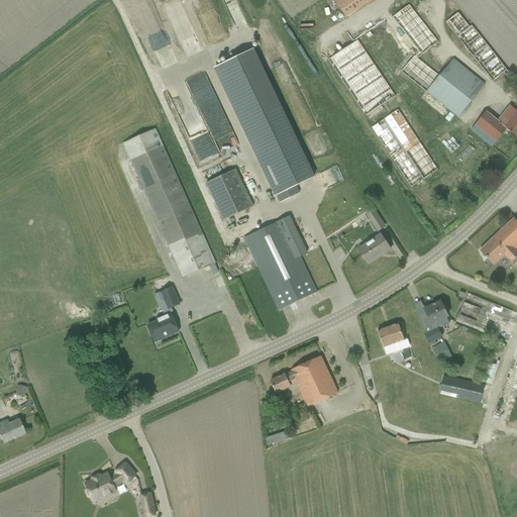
[(372,0),(332,0),(345,18),(372,0)]
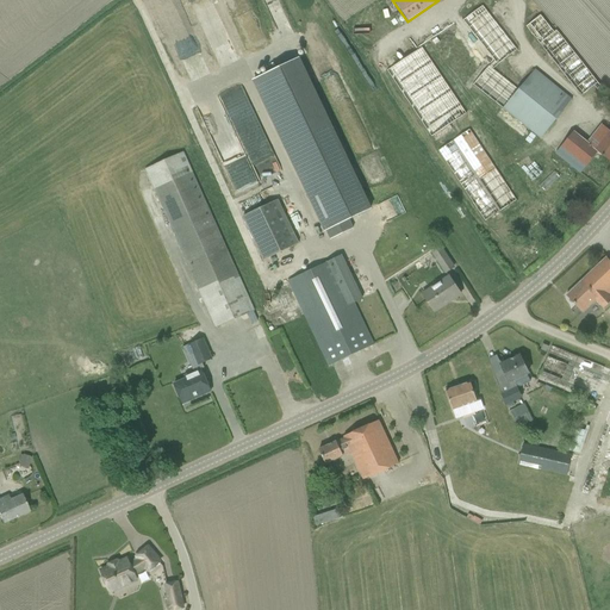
[(481,5),(461,22),(492,61),(487,66),(472,86),(502,109),(498,112),(506,119),(524,135),(528,131),(539,139),(571,99),(535,69),(517,88),(493,70),(516,50),(481,5)]
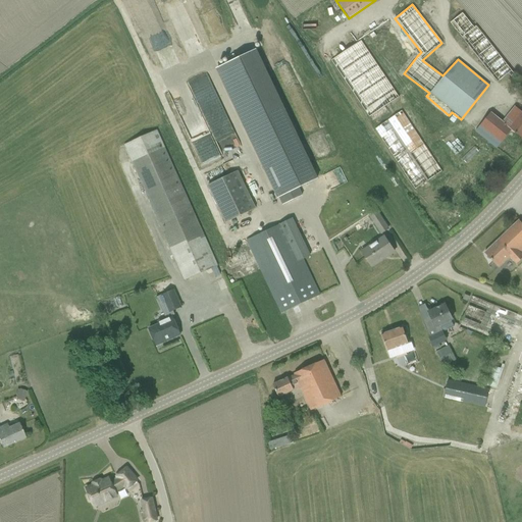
[(511,71),(463,11),(449,23),(496,83),(508,73),(511,77),(514,74),(511,71)]
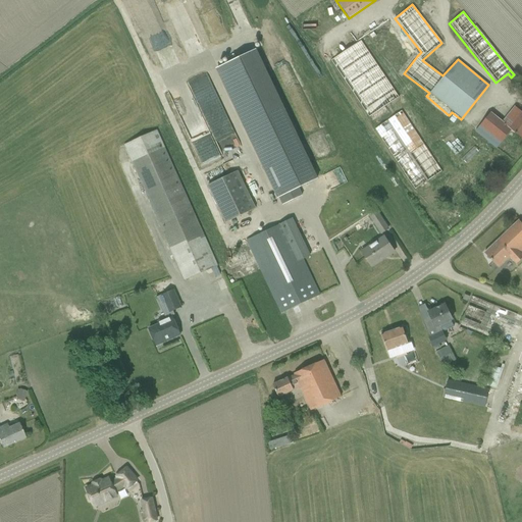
[(372,120),(377,116),(386,110),(384,107),(399,97),(360,40),(329,61),(368,117),(369,116),(372,120)]
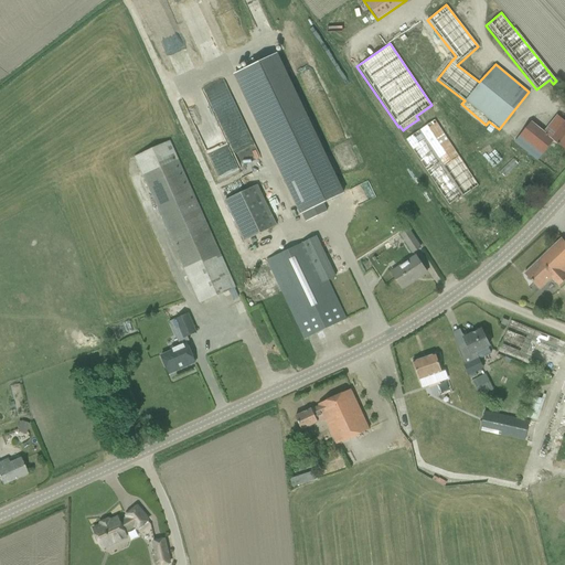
[(235,74),(306,222),(327,212),(322,204),(342,194),(276,54),(235,74)]
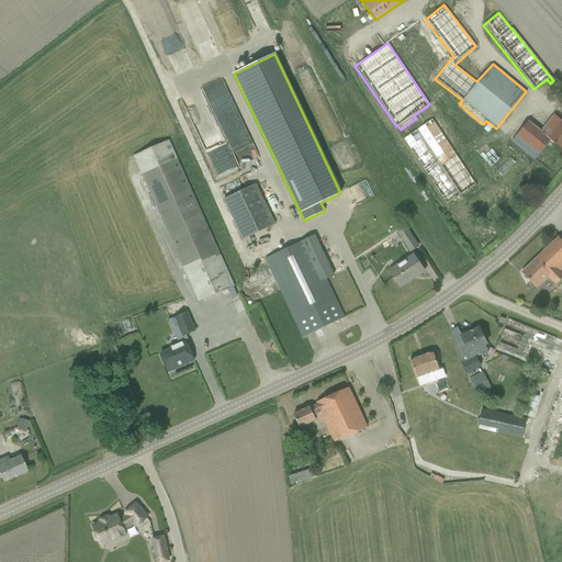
[(258,160),(236,104),(213,114),(203,88),(182,96),(214,177),(258,160)]
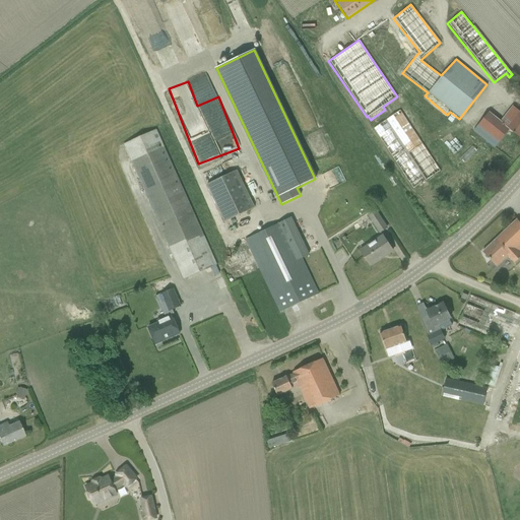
[(474,131),(486,141),(495,147),(509,130),(519,138),(519,112),(518,111),(513,107),(506,115),(501,123),(489,113),(474,131)]
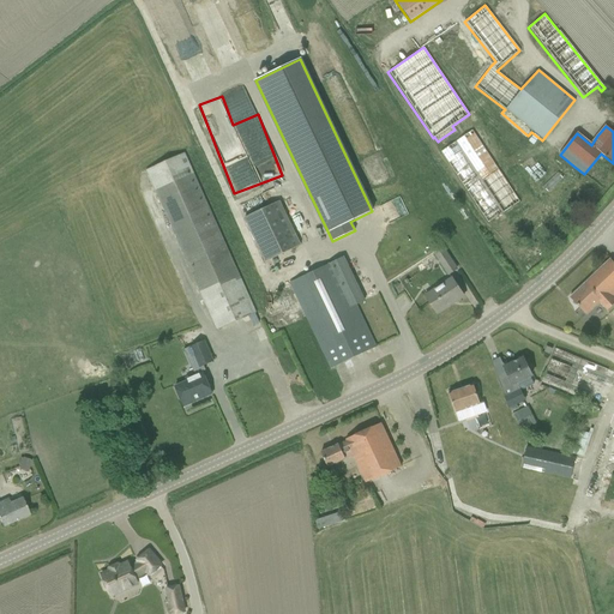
[(440,152),(488,223),(519,202),(471,131),(440,152)]
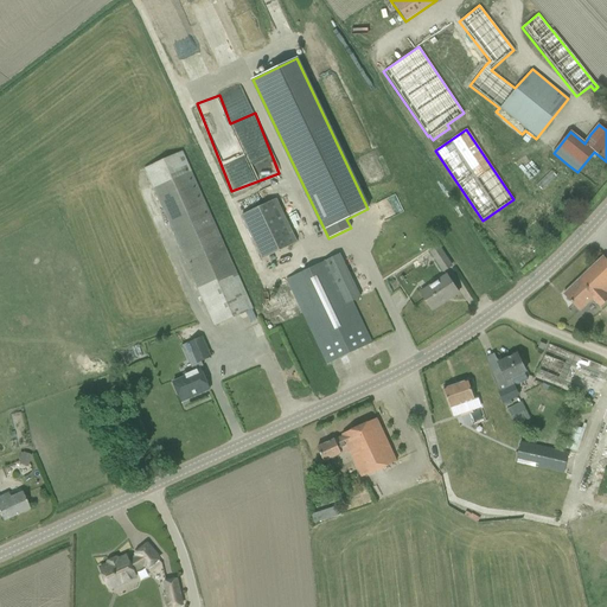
[(256,318),(183,152),(144,168),(213,327),(246,313),(249,321),(256,318)]
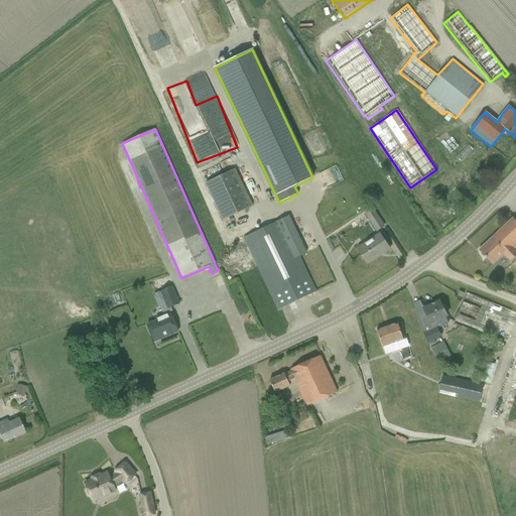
[(447,151),(456,145),(450,139),(442,145),(447,151)]
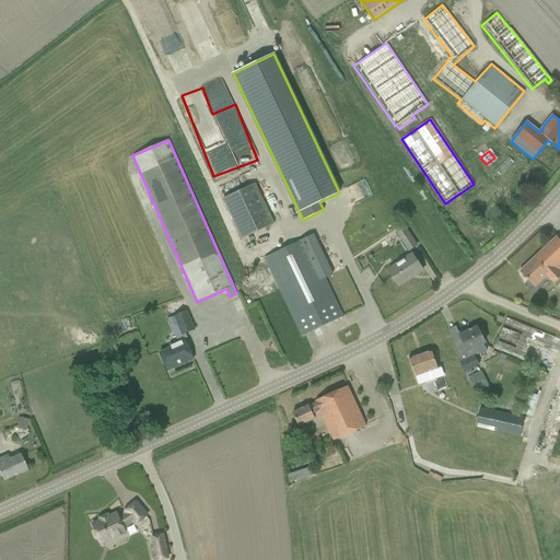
[(497,171),(501,175),(513,162),(509,158),(497,171)]
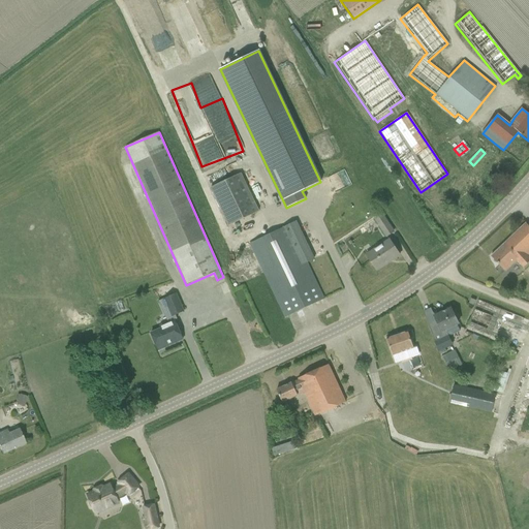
[(210,188),(227,226),(258,212),(240,174),(210,188)]
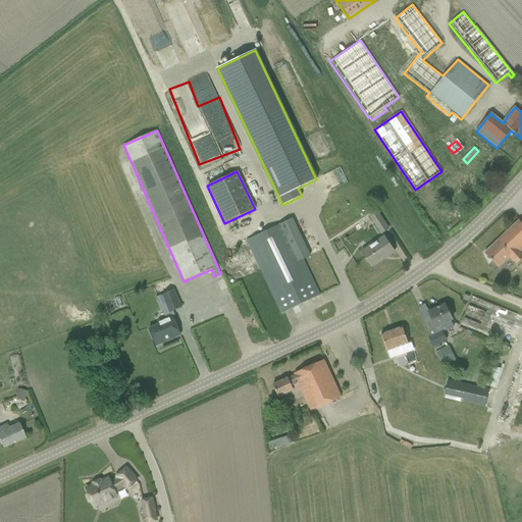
[(381,233),(387,228),(376,212),(370,216),(381,233)]
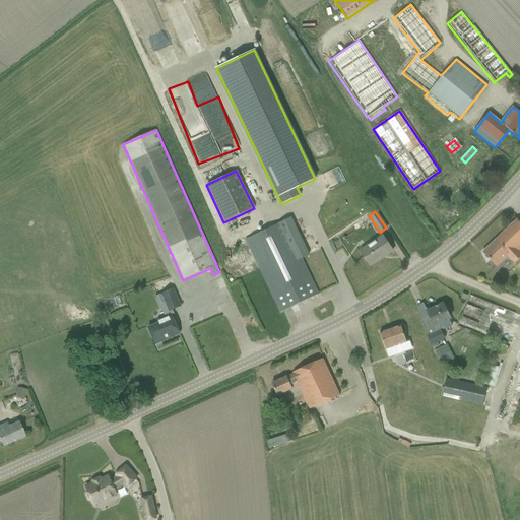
[(290,217),(246,239),(257,263),(260,269),(276,303),(280,312),(318,294),(302,259),(309,256),(290,217)]
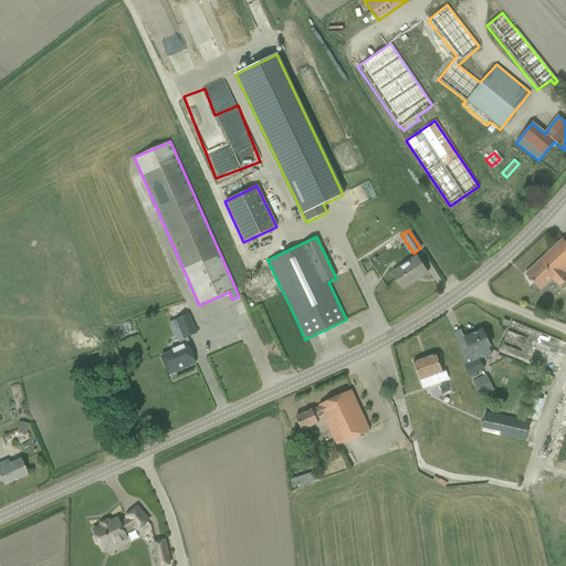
[(565,242),(563,239),(525,274),(540,290),(553,279),(559,286),(565,280),(565,276),(565,242)]
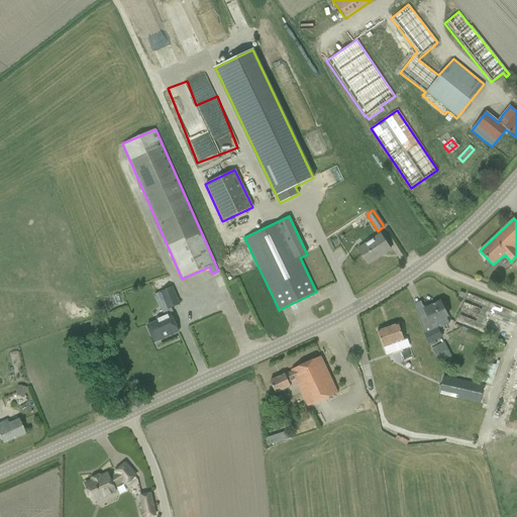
[(357,249),(367,263),(383,252),(384,253),(390,249),(380,234),(357,249)]
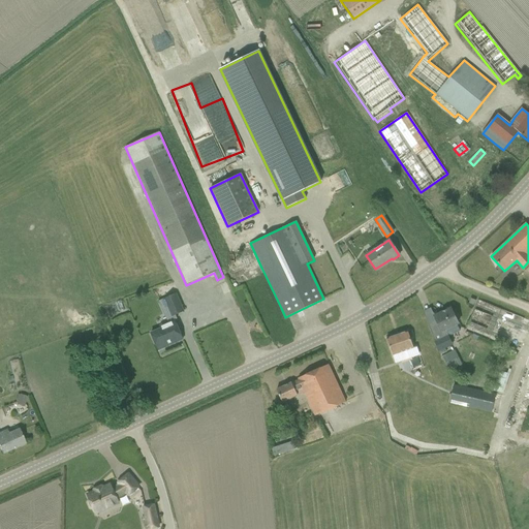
[(183,311),(176,294),(159,302),(164,300),(169,312),(164,314),(168,322),(160,327),(160,329),(151,333),(158,350),(182,339),(174,320),(172,316),(183,311)]
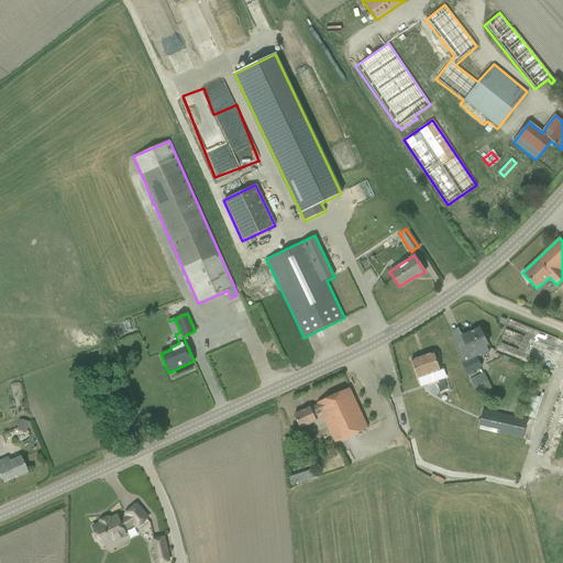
[(562,341),(509,320),(493,351),(551,379),(562,349),(562,341)]
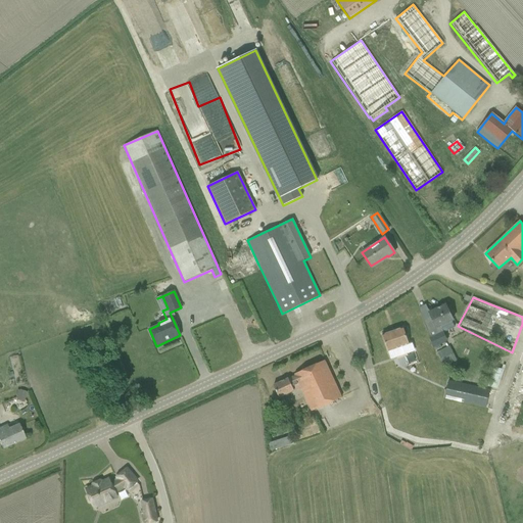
[(424,320),(422,321),(428,337),(430,337),(429,335),(430,335),(431,337),(442,332),(439,326),(443,324),(453,320),(445,304),(429,313),(431,317),(424,320)]
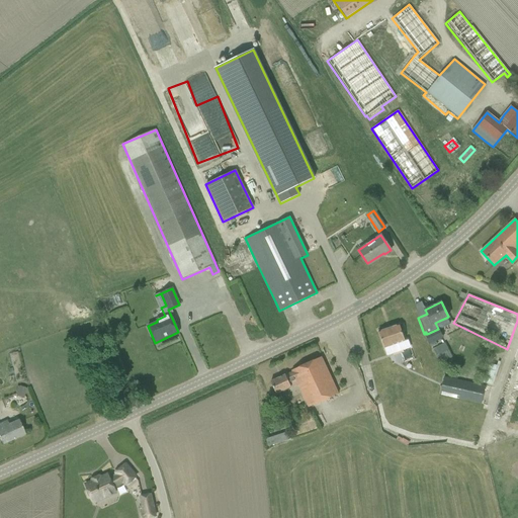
[(405,340),(402,332),(404,330),(402,324),(378,332),(386,356),(410,348),(407,339),(405,340)]
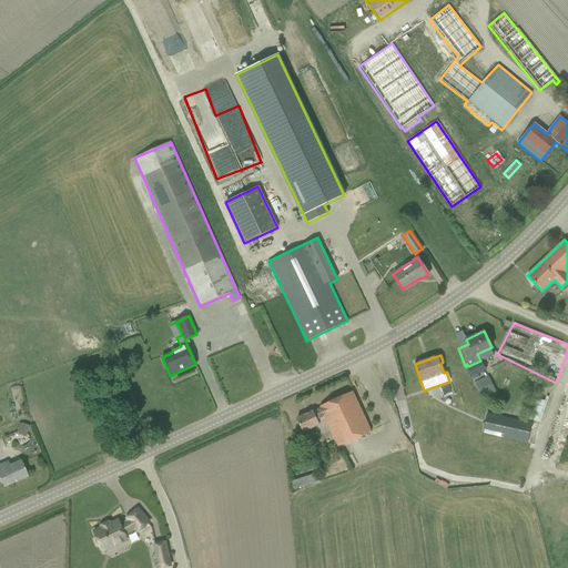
[(482,361),(480,361),(468,366),(466,367),(470,377),(486,371),(482,361)]
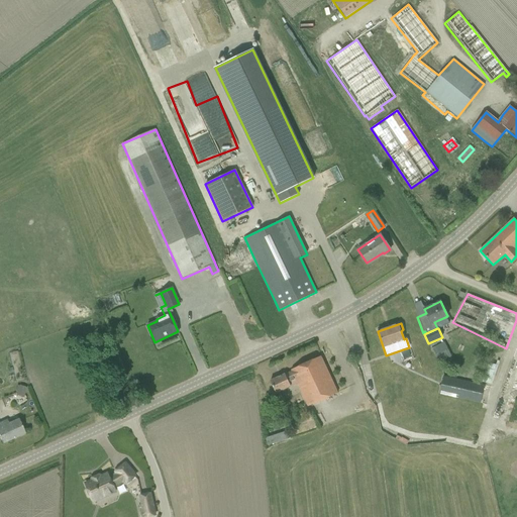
[(444,342),(435,347),(442,360),(451,355),(444,342)]
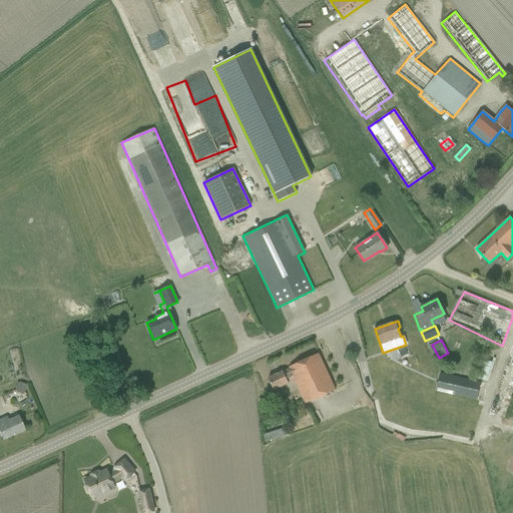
[(268,378),(272,387),(277,397),(285,394),(281,386),(289,382),(287,379),(293,376),(305,403),(335,390),(318,354),(289,367),(290,369),(283,372),(283,371),(268,378)]
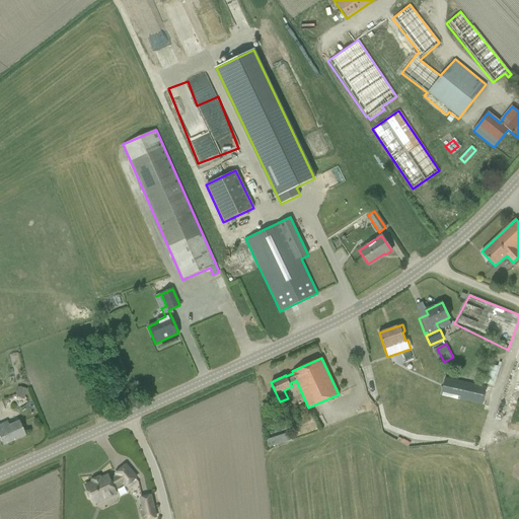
[(485,384),(495,386),(501,362),(491,359),(485,384)]
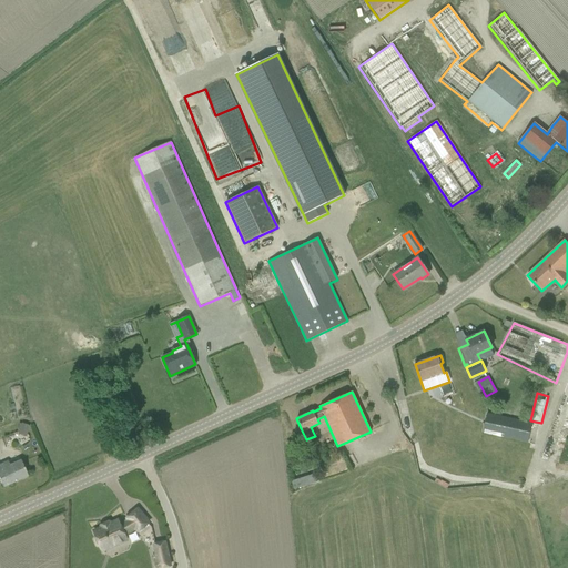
[(487,413),(483,433),(527,443),(531,423),(487,413)]
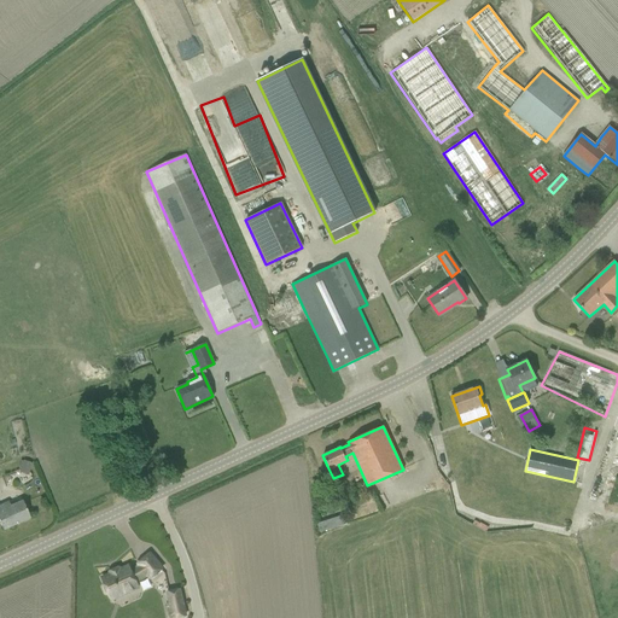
[(19,473),(28,476),(30,464),(22,462),(19,473)]
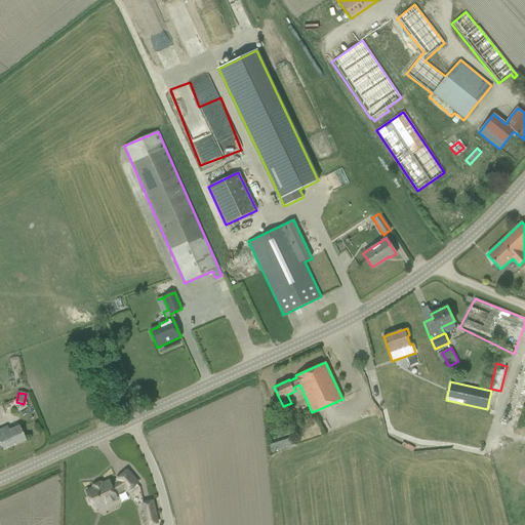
[(0,445),(2,450),(25,440),(18,426),(8,431),(5,426),(0,428),(0,445)]
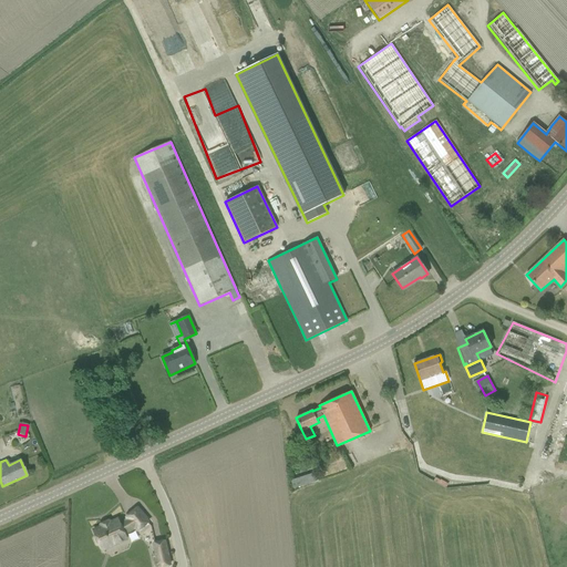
[(93,531),(98,540),(103,553),(129,540),(125,535),(134,529),(137,533),(150,523),(137,508),(126,517),(127,519),(120,524),(117,519),(110,523),(109,521),(101,525),(101,526),(93,531)]
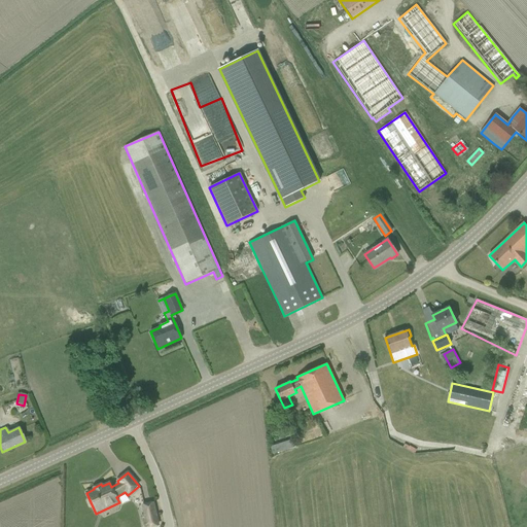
[(143,505),(144,515),(141,516),(143,526),(155,526),(157,526),(153,503),(143,505)]
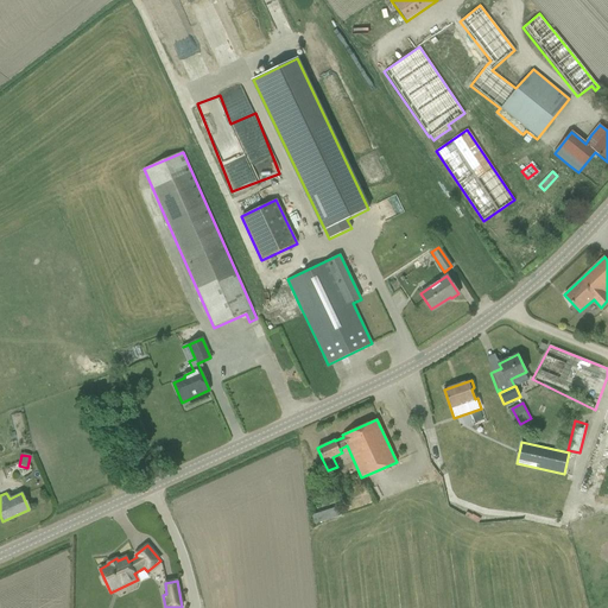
All buildings are outlined.
